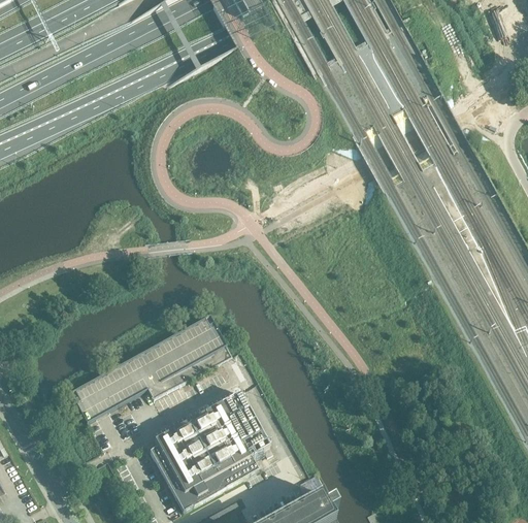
[(240,0),(249,13),(263,5),(260,0),(240,0)]
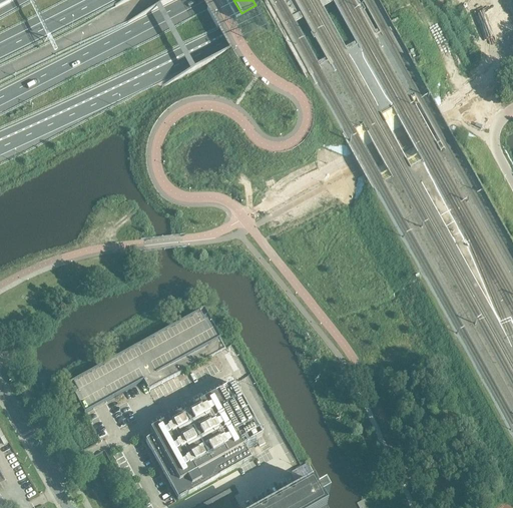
[(149,374),(219,335),(204,306),(203,306),(68,380),(84,410),(89,407),(93,405),(99,401),(105,398),(113,393),(123,388),(143,377),(149,374)]
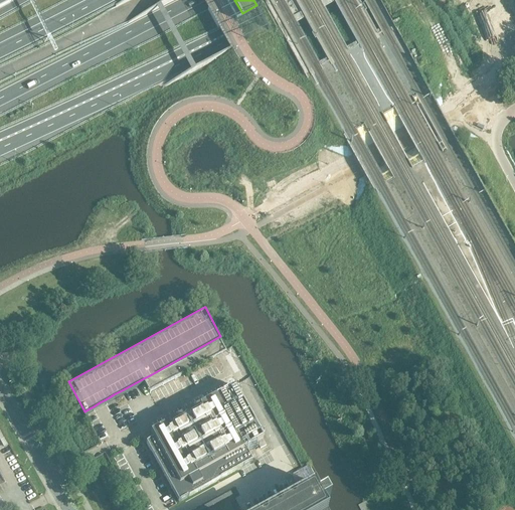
[(216,352),(226,346),(220,336),(150,375),(144,378),(150,388),(178,373),(216,352)]
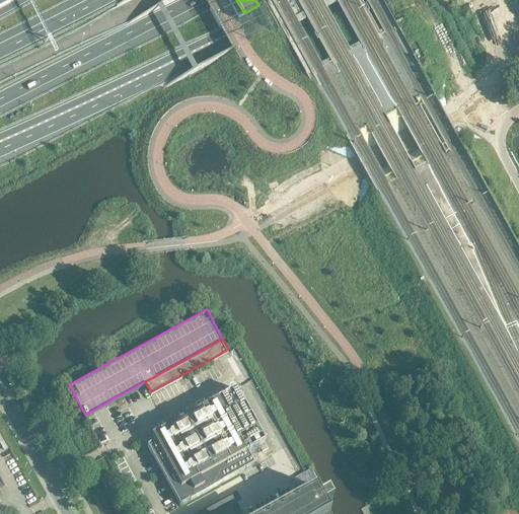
[(179,501),(189,497),(218,481),(253,460),(246,447),(265,438),(235,385),(198,406),(151,431),(154,436),(155,437),(147,442),(179,501)]
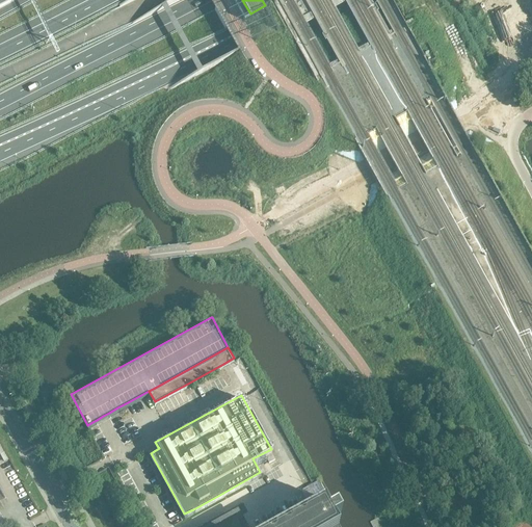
[(323,496),(267,526),(241,526),(235,514),(232,509),(202,526),(203,526),(327,526),(338,522),(333,514),(341,509),(336,500),(328,504),(323,496)]
